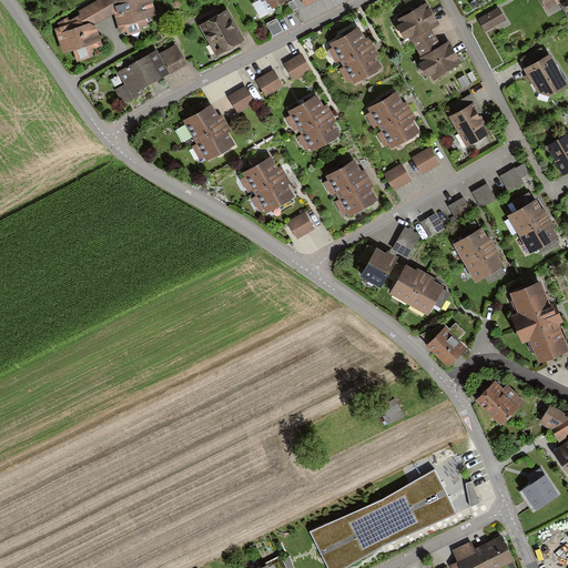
[(150,0),(114,0),(123,27),(156,17),(150,0)]
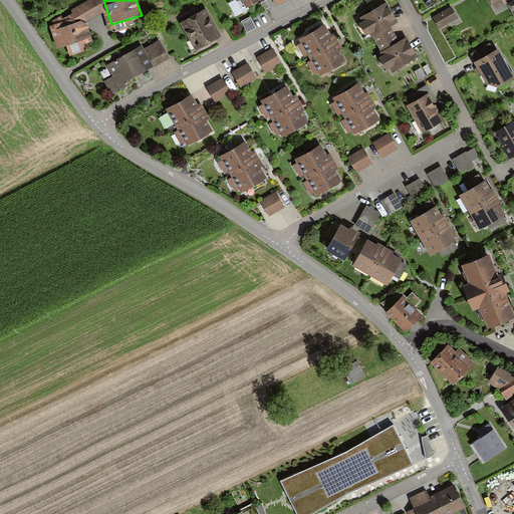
[(513,0),(490,0),(496,8),(506,2),(513,15),(513,0)]
